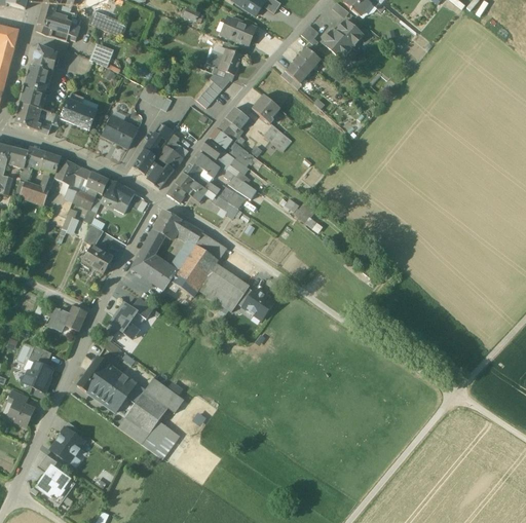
[(71,8),(48,0),(45,0),(38,24),(57,29),(68,33),(76,35),(79,26),(79,25),(80,20),(68,14),(69,11),(71,8)]
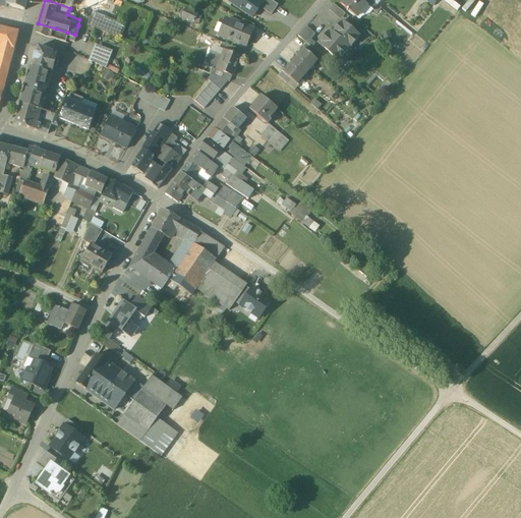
[(48,0),(70,8),(72,1),(72,0),(48,0)]
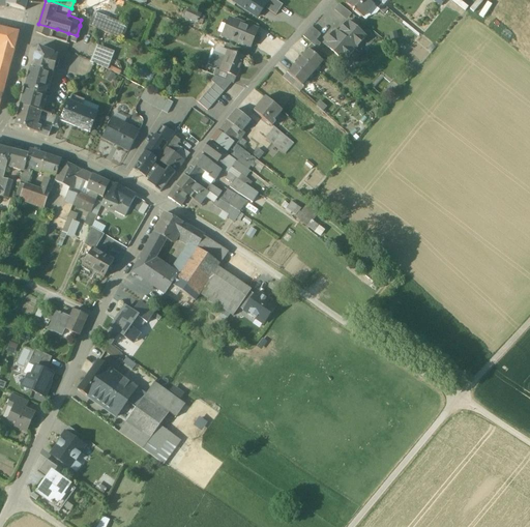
[(235,0),(257,15),(264,5),(267,0),(235,0)]
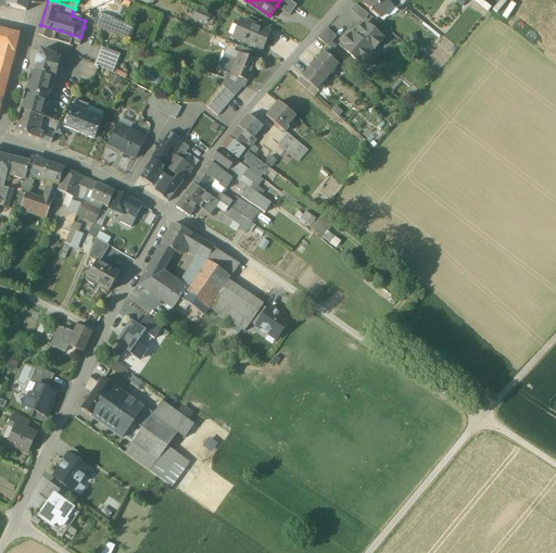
[(297,2),(293,0),(280,0),(277,5),(290,13),(297,2)]
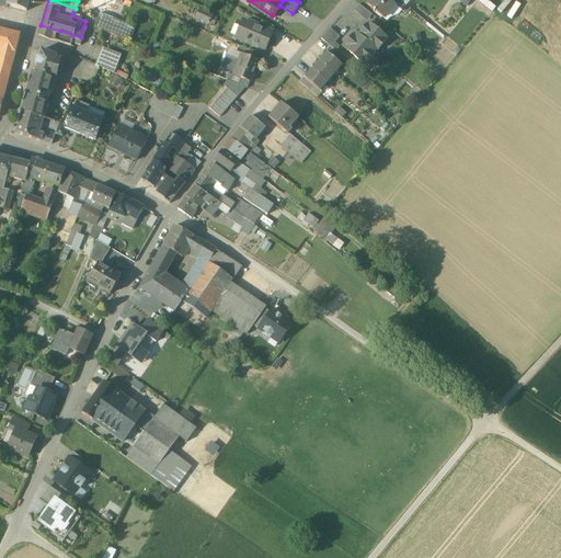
[(367,0),(366,1),(388,18),(398,6),(396,3),(396,2),(393,0),(367,0)]
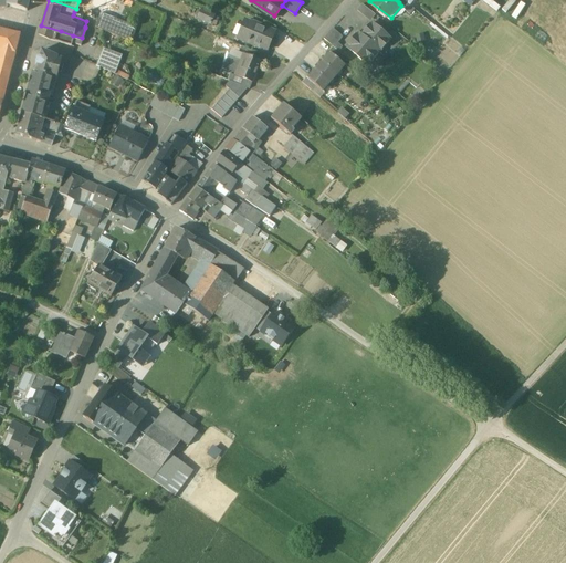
[(415,7),(406,0),(397,0),(399,2),(399,3),(401,6),(410,12),(415,7)]
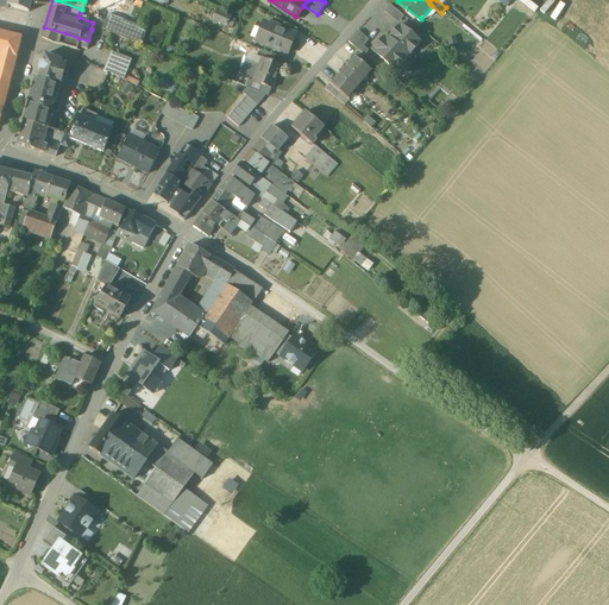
[(93,5),(85,1),(82,10),(80,13),(88,17),(93,5)]
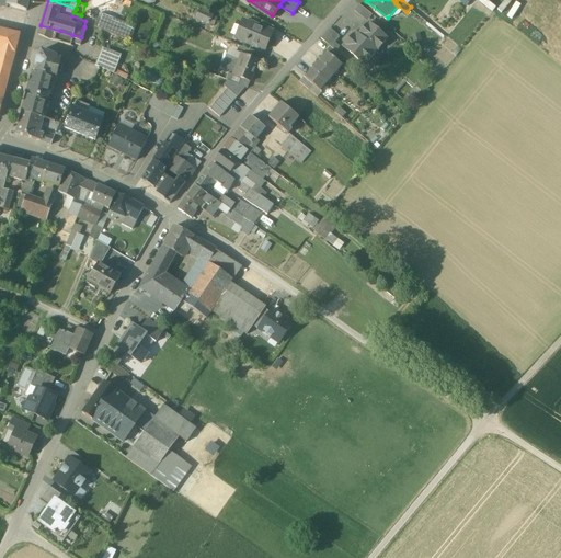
[(371,12),(358,1),(354,8),(364,15),(366,13),(369,15),(371,12)]
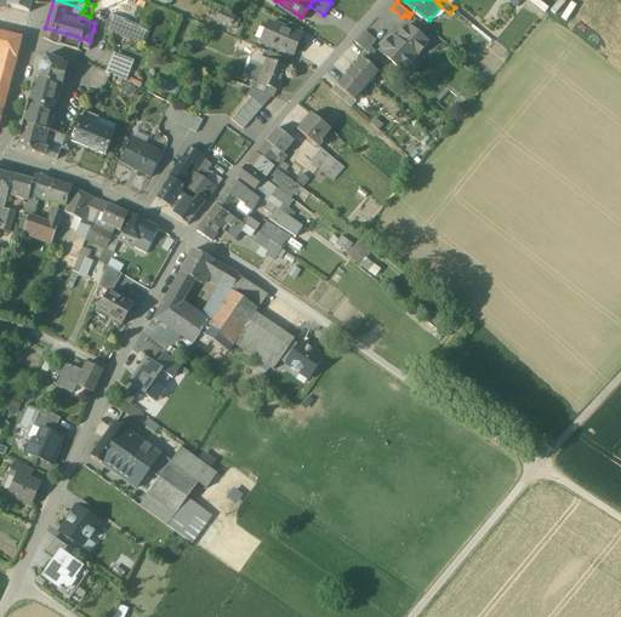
[(220,4),(215,16),(231,23),(235,10),(220,4)]
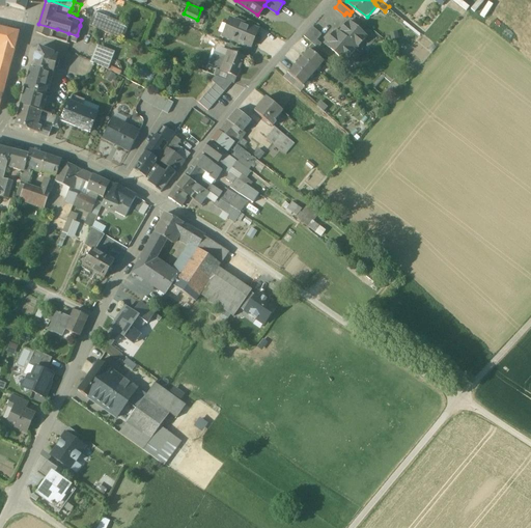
[(124,22),(94,9),(89,23),(119,34),(124,22)]
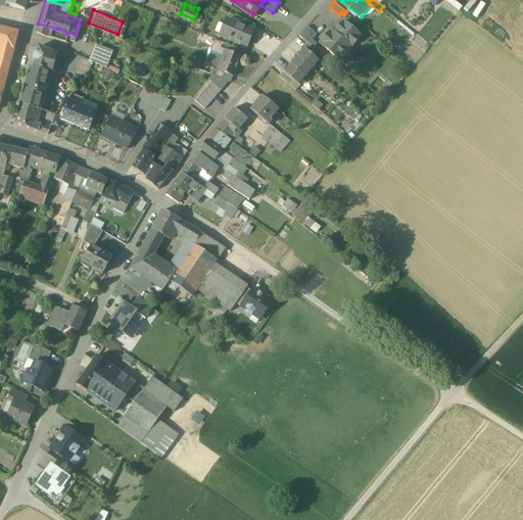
[(241,24),(227,17),(220,32),(246,43),(252,28),(241,24)]
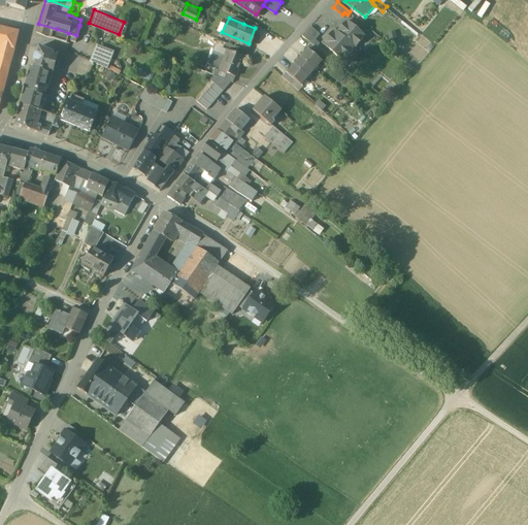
[(258,23),(246,18),(243,24),(255,28),(258,23)]
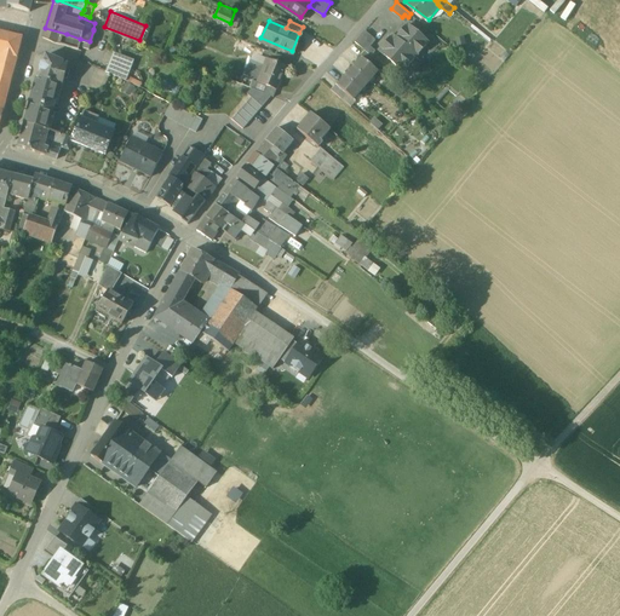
[(428,40),(407,22),(395,36),(415,55),(428,40)]
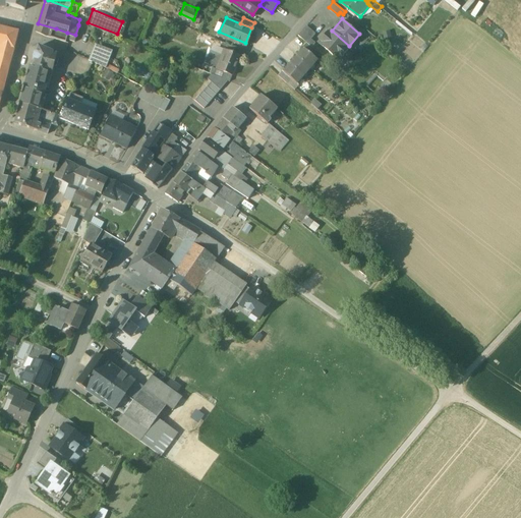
[(56,29),(38,23),(36,30),(47,35),(52,35),(54,35),(56,29)]
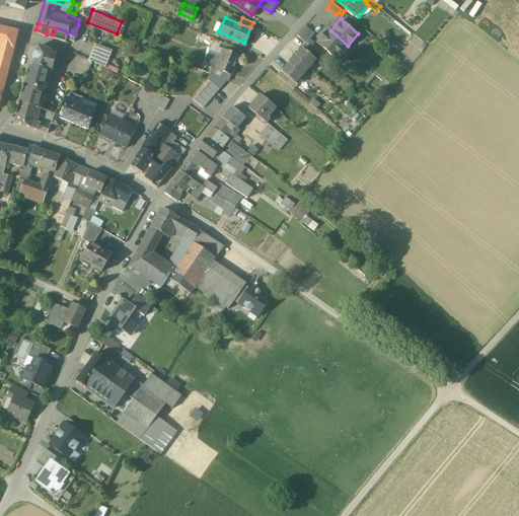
[(18,29),(0,24),(0,43),(4,44),(14,46),(18,29)]
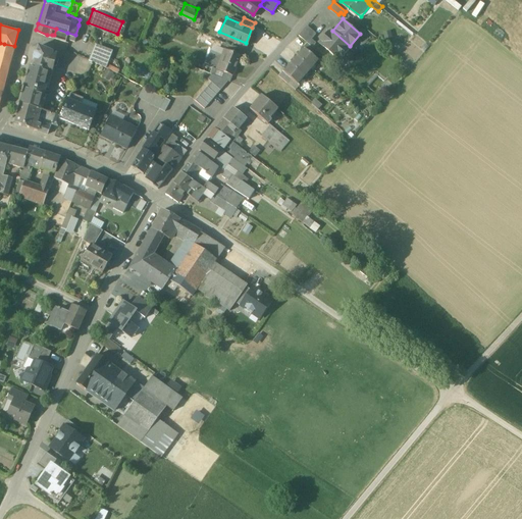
[(315,33),(306,24),(299,34),(307,41),(312,45),(315,42),(311,38),(315,33)]
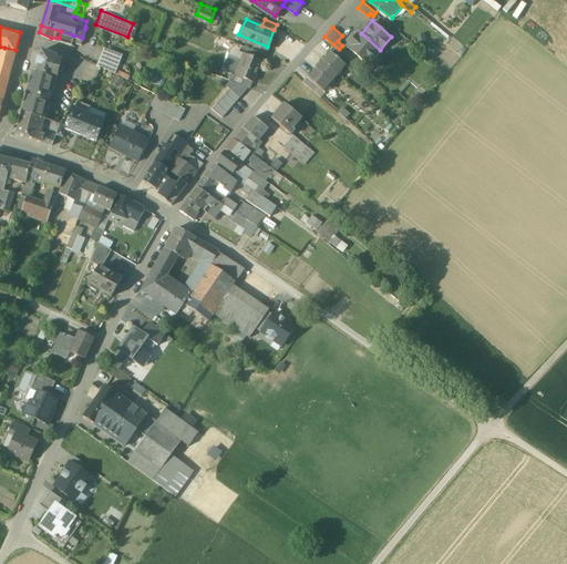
[(380,50),(361,33),(359,30),(347,44),(369,63),(380,50)]
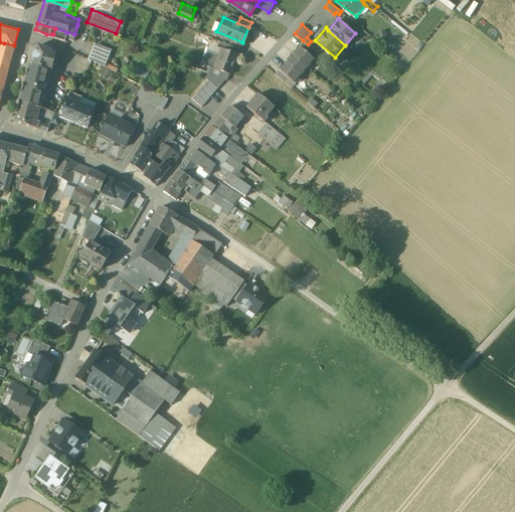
[(195,29),(193,35),(207,40),(209,34),(195,29)]
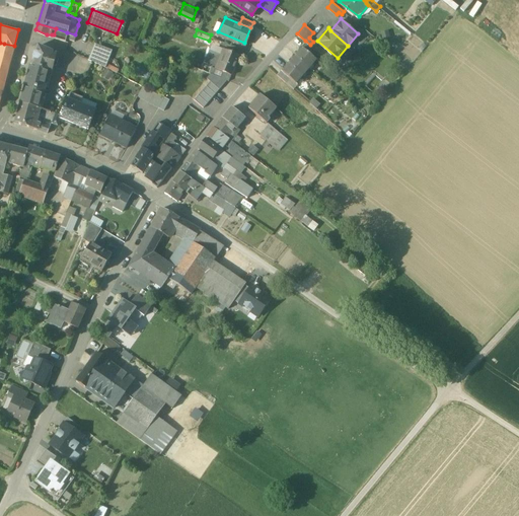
[(234,46),(222,40),(220,46),(223,48),(223,47),(232,51),(234,46)]
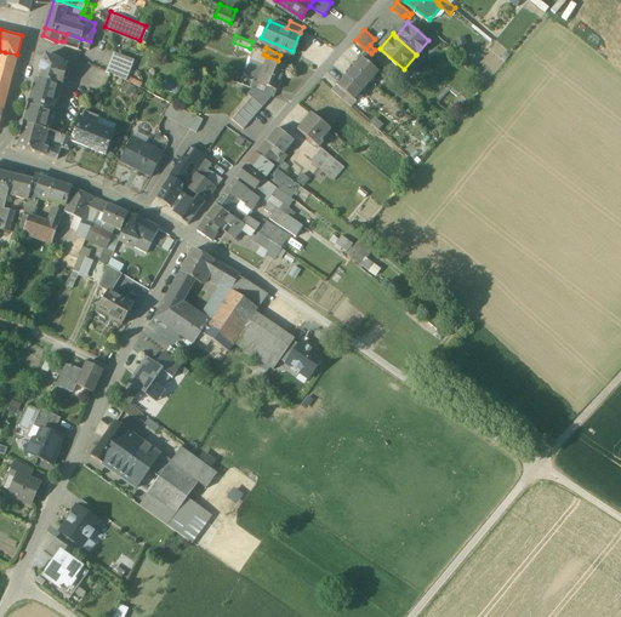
[(371,53),(365,49),(360,55),(363,56),(363,55),(371,62),(376,57),(371,53)]
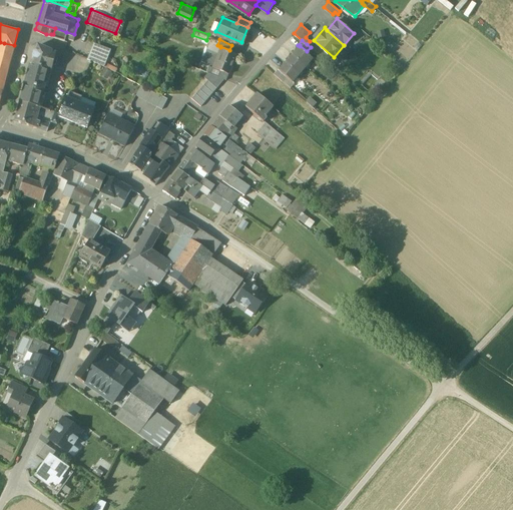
[(110,47),(94,41),(93,41),(93,42),(87,56),(87,57),(104,65),(104,64),(110,48),(110,47)]
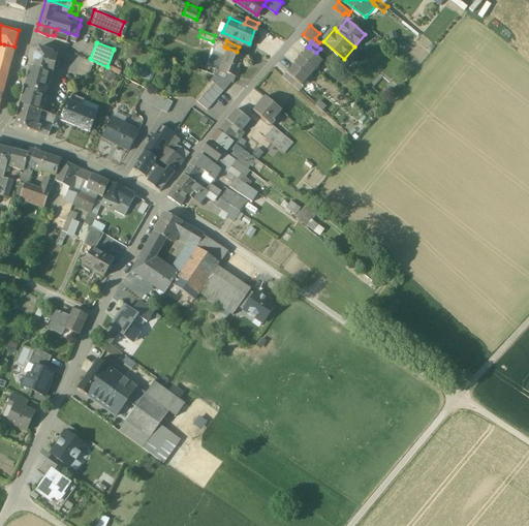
[(0,43),(0,91),(2,93),(14,47),(4,44),(0,43)]
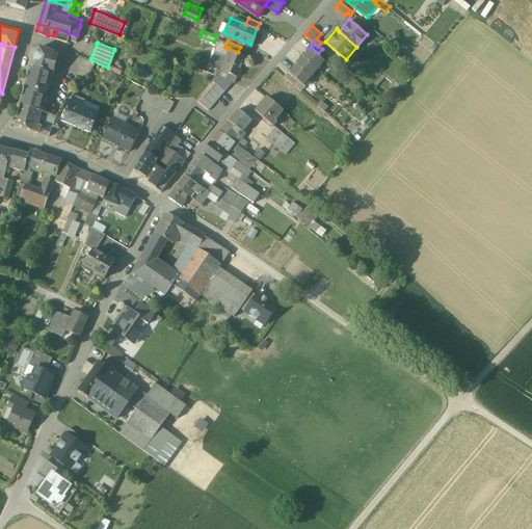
[(53,51),(40,45),(37,51),(35,52),(34,57),(35,59),(34,65),(51,71),(53,72),(58,53),(53,52),(53,51)]
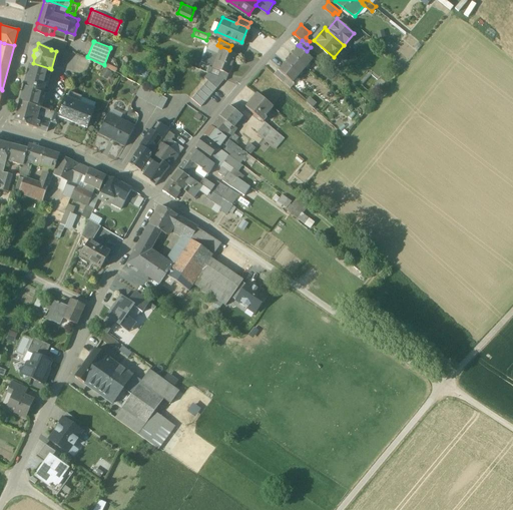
[(212,45),(209,44),(202,62),(212,66),(220,47),(217,45),(213,44),(212,45)]
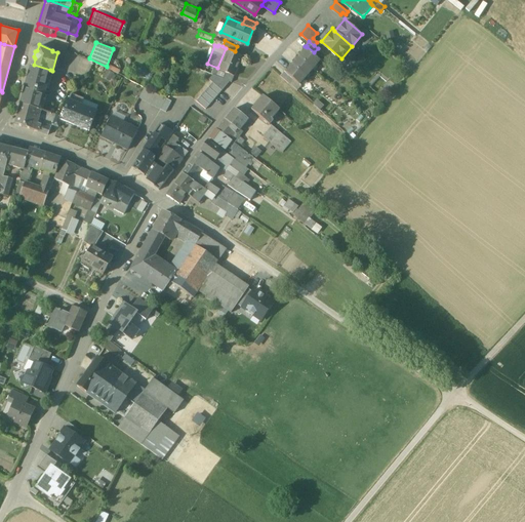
[(286,70),(286,71),(292,77),(299,82),(321,58),(314,52),(307,46),(307,47),(286,70)]
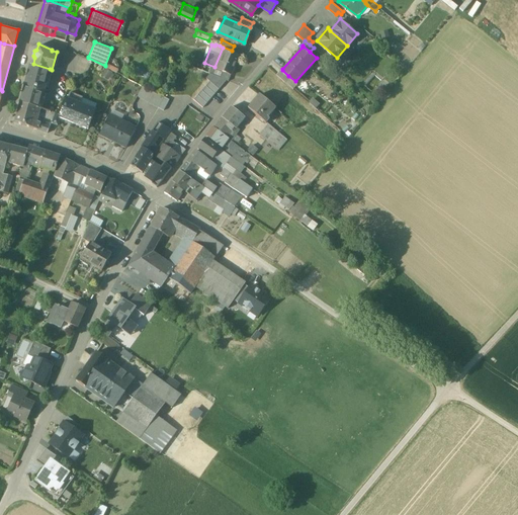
[(232,51),(223,47),(223,48),(214,67),(231,73),(239,54),(232,51)]
